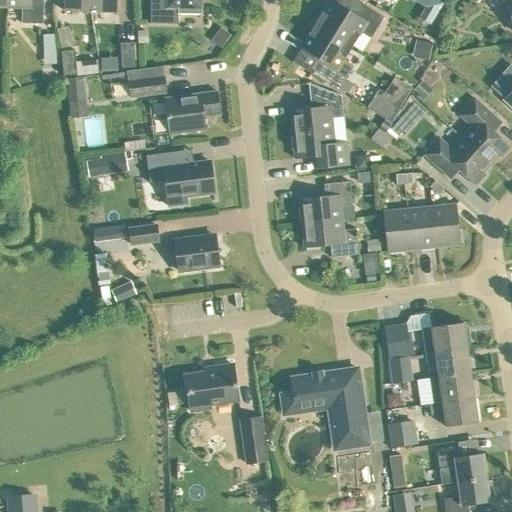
[(7,0),(7,7),(22,8),(21,24),(43,25),(43,0),(7,0)]
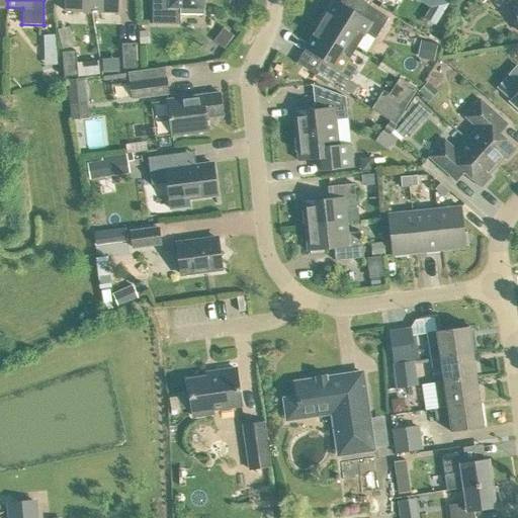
[(65,0),(65,11),(91,12),(91,0),(65,0)]
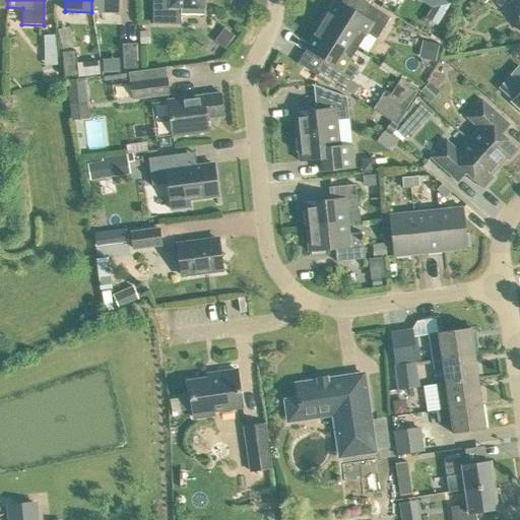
[(91,0),(91,12),(119,13),(119,0),(91,0)]
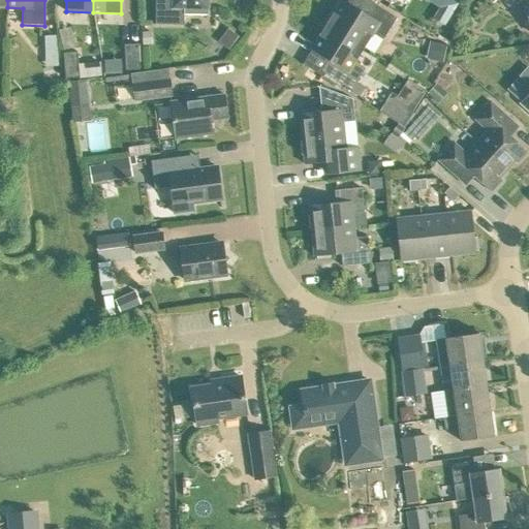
[(155,0),(155,25),(184,26),(184,9),(208,9),(208,0),(155,0)]
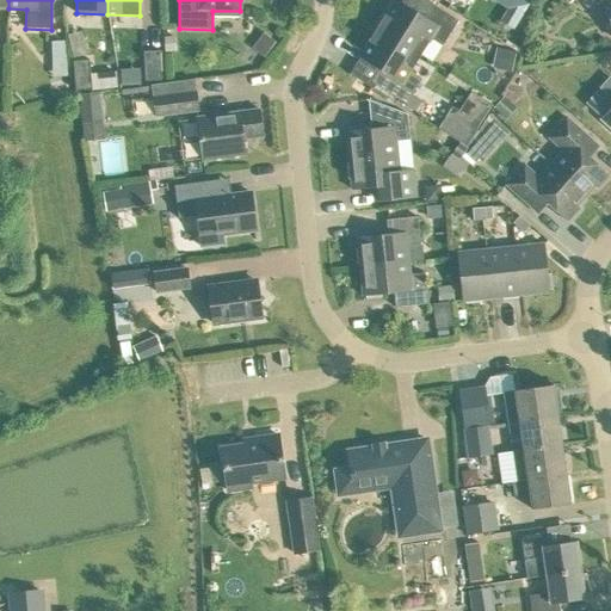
[(610,0),(598,0),(599,2),(608,1),(610,26),(610,0)]
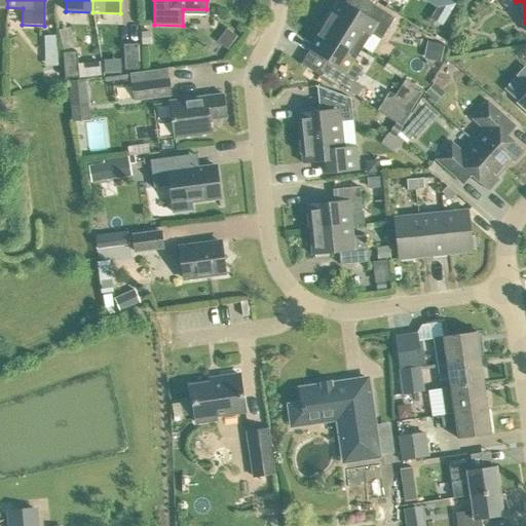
[(325,25),(362,47),(370,33),(381,39),(393,19),(368,2),(361,14),(340,1),(325,25)]
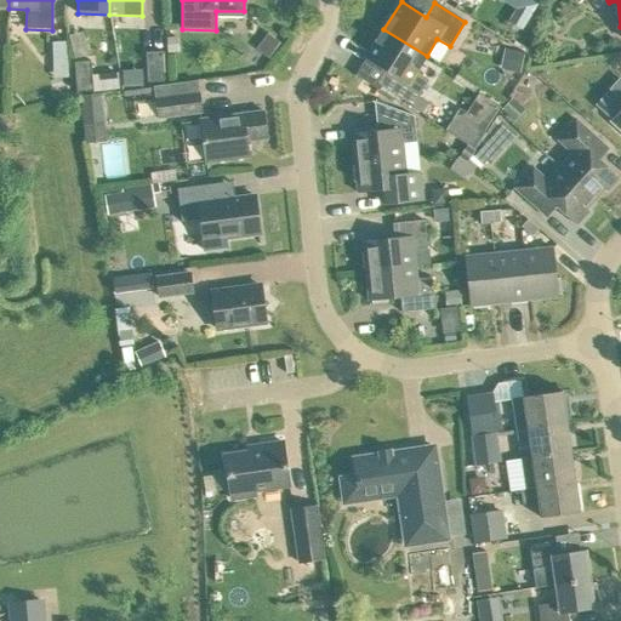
[(427,56),(383,29),(366,57),(391,73),(382,87),(412,107),(428,81),(416,74),(427,56)]
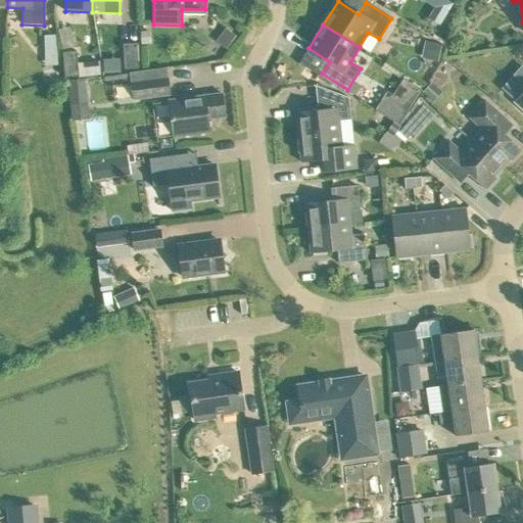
[(148,32),(140,33),(141,39),(141,45),(150,44),(149,38),(148,32)]
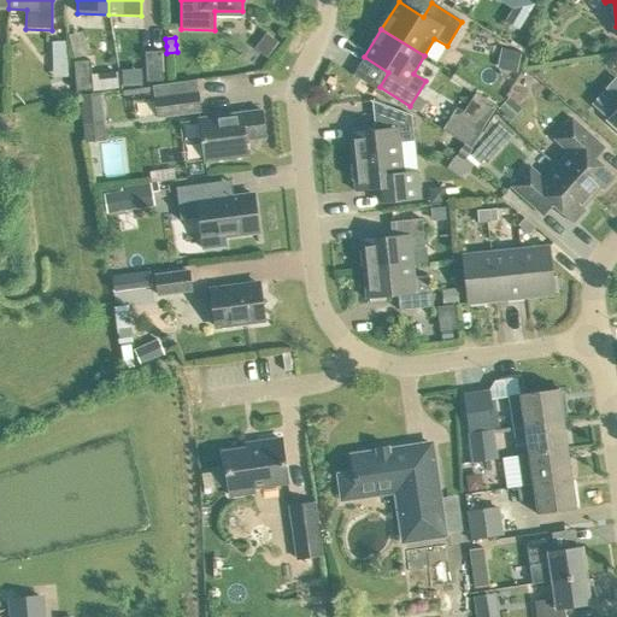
[(66,53),(66,42),(56,42),(52,42),(53,60),(66,59),(66,53)]
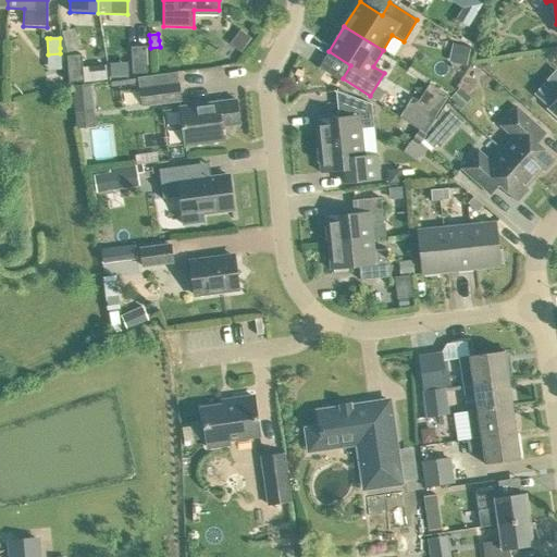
[(453,44),(448,61),(467,65),(470,48),(453,44)]
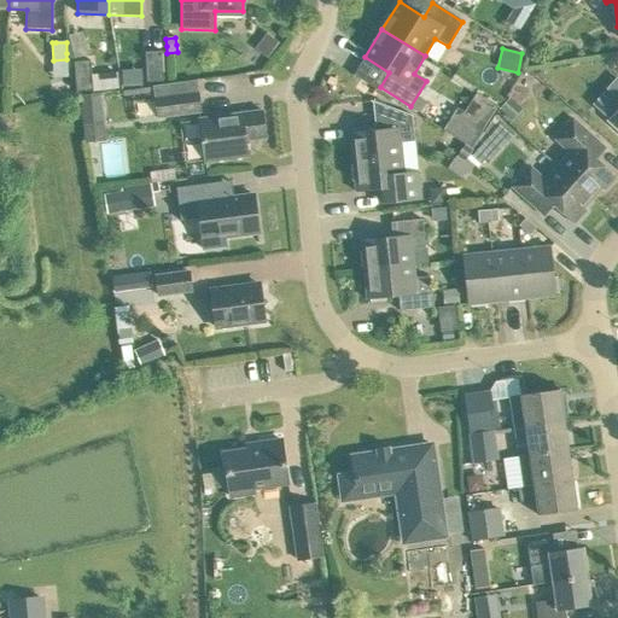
[(146,53),(147,83),(163,82),(161,52),(146,53)]
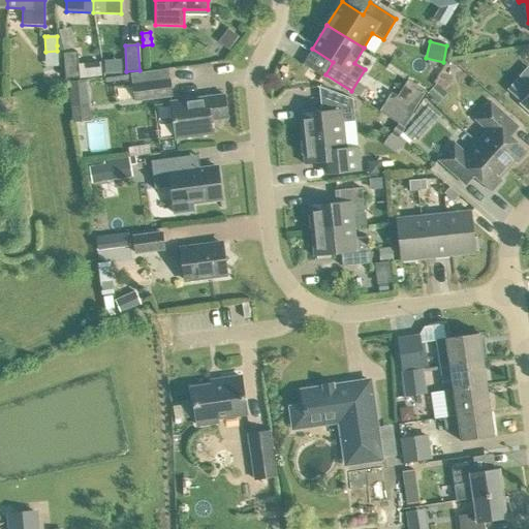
[(78,53),(63,54),(66,80),(80,79),(78,53)]
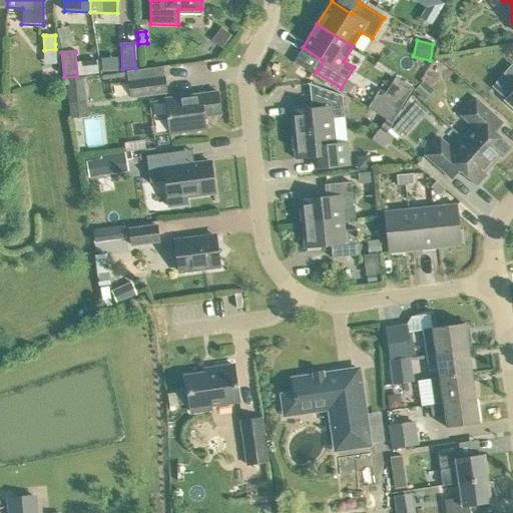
[(381,91),(370,109),(392,123),(401,109),(400,108),(413,88),(396,77),(385,93),(381,91)]
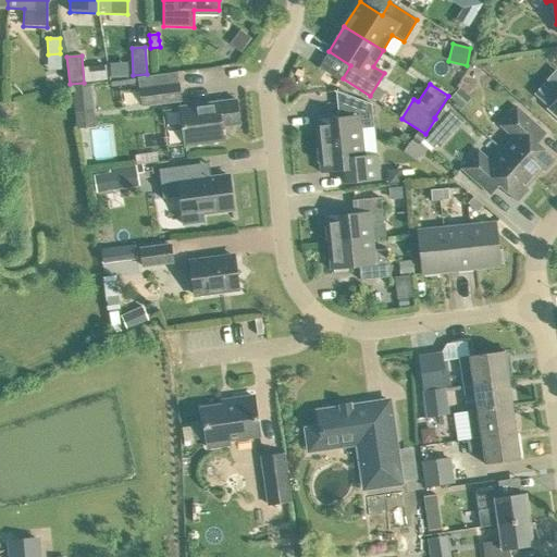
[(139,88),(141,107),(181,102),(180,85),(139,88)]
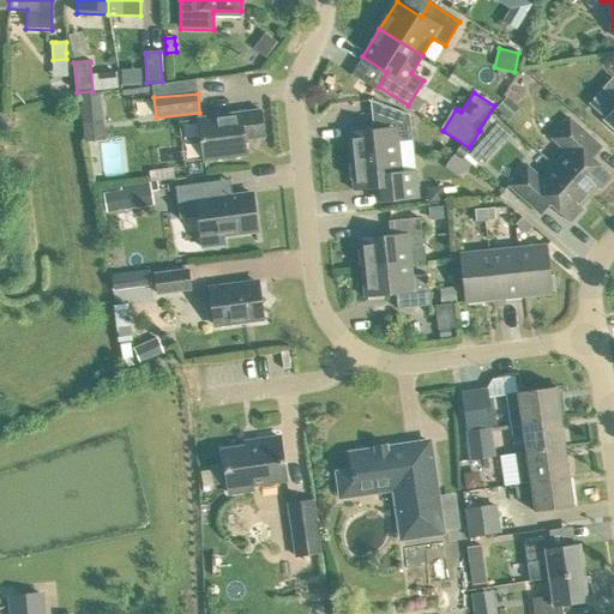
[(101,97),(78,100),(82,126),(83,143),(104,140),(102,124),(101,97)]
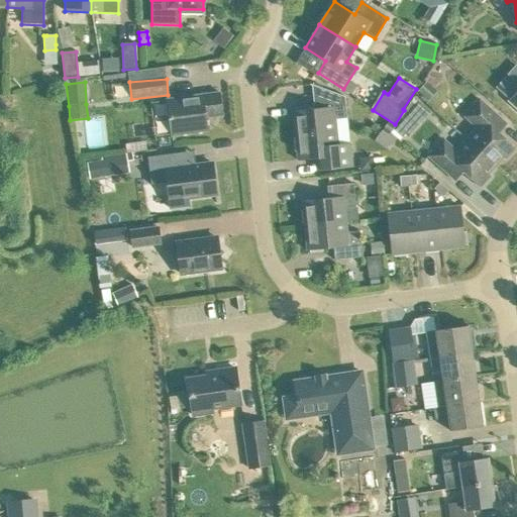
[(426,82),(417,92),(425,99),(434,89),(426,82)]
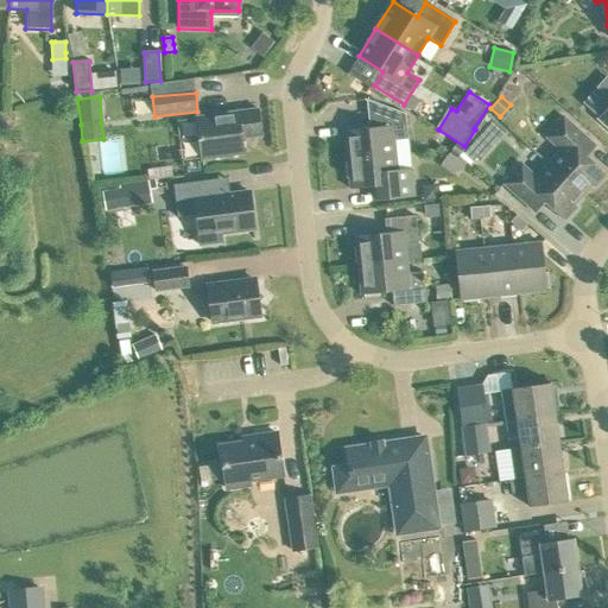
[(344,131),(348,160),(394,156),(393,141),(407,140),(405,114),(365,100),(372,103),(375,128),(344,131)]
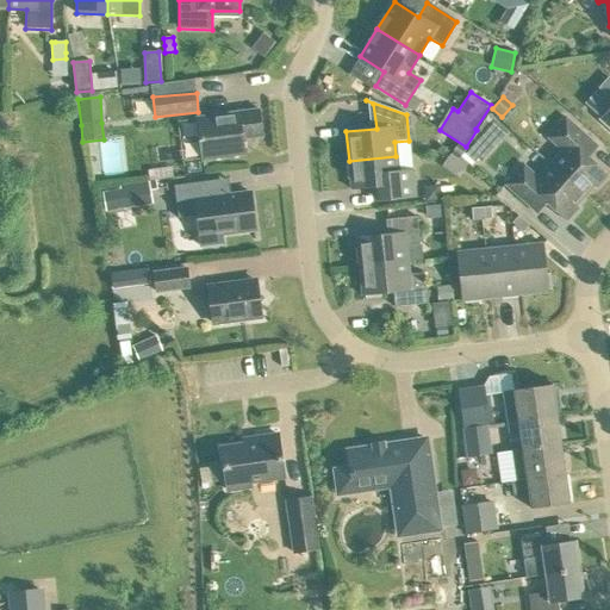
[(262,137),(259,110),(197,118),(201,161),(244,155),(242,139),(262,137)]
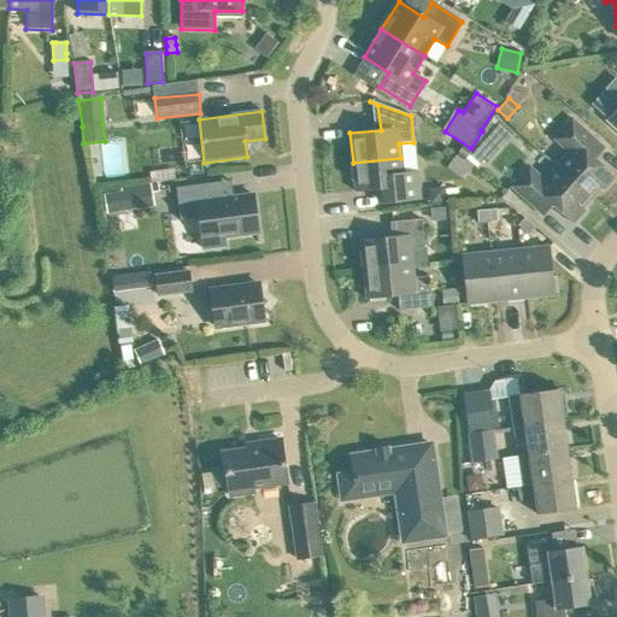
[(556,166),(591,199),(600,188),(603,191),(615,178),(589,156),(599,145),(571,119),(553,140),(568,153),(556,166)]
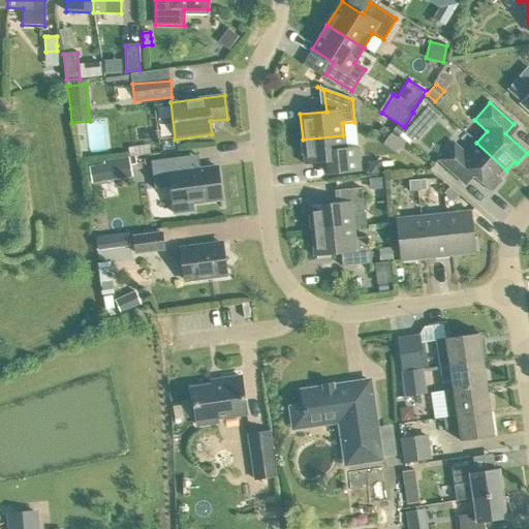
[(413,122),(403,133),(411,142),(422,129),(413,122)]
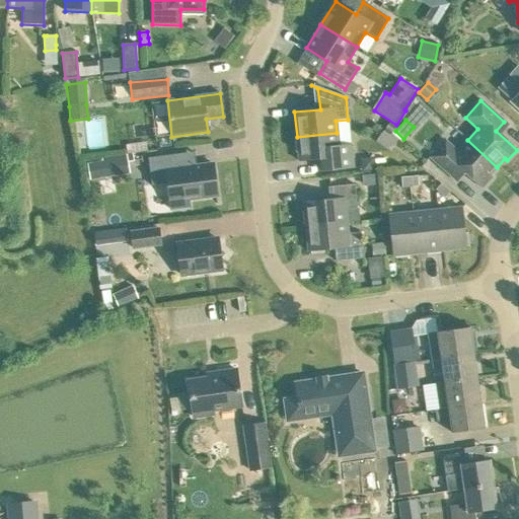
[(390,137),(397,127),(390,122),(383,132),(390,137)]
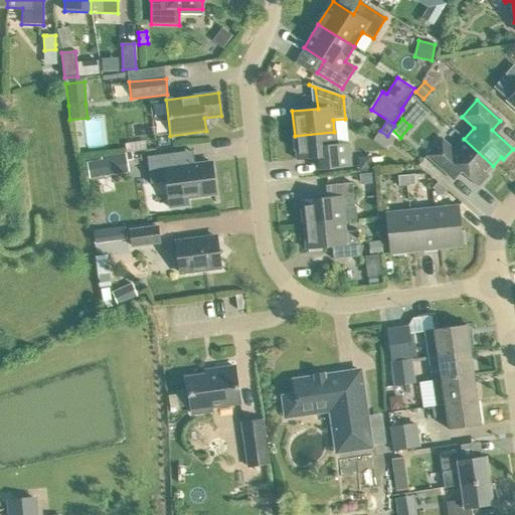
[(334,132),(295,136),(297,160),(323,158),(324,170),(350,167),(348,144),(336,145),(334,132)]
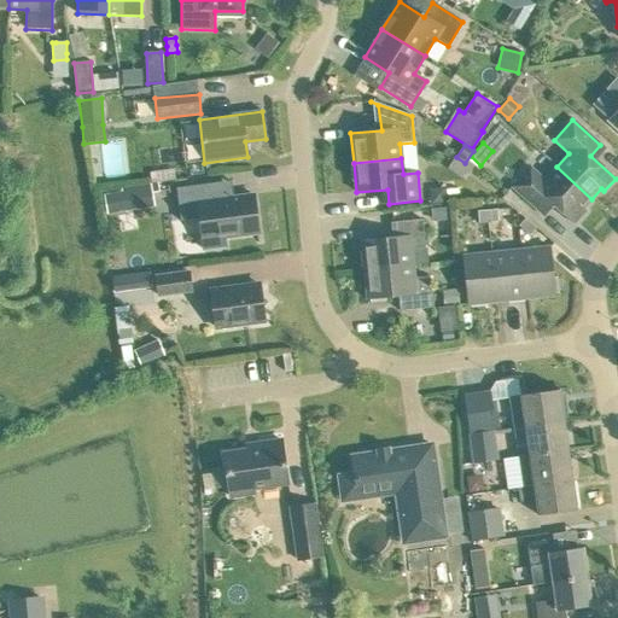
[(583,209),(592,199),(557,167),(544,180),(530,168),(511,187),(538,213),(548,202),(573,225),(586,211),(583,209)]
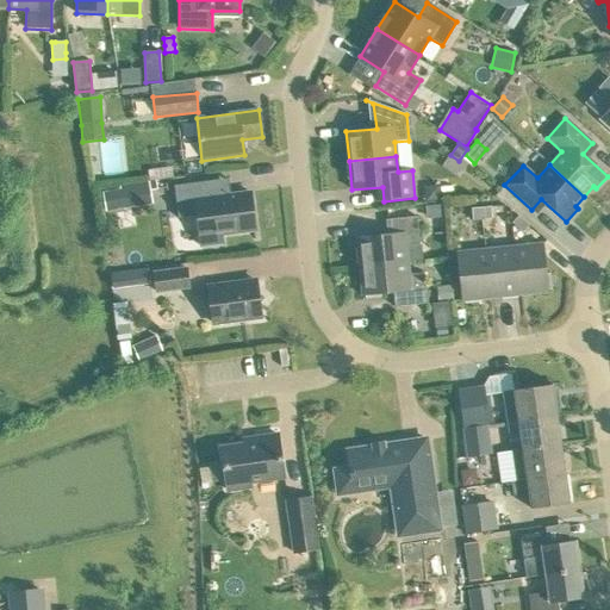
[(229,195),(226,179),(174,186),(176,204),(195,201),(200,238),(255,230),(250,193),(229,195)]
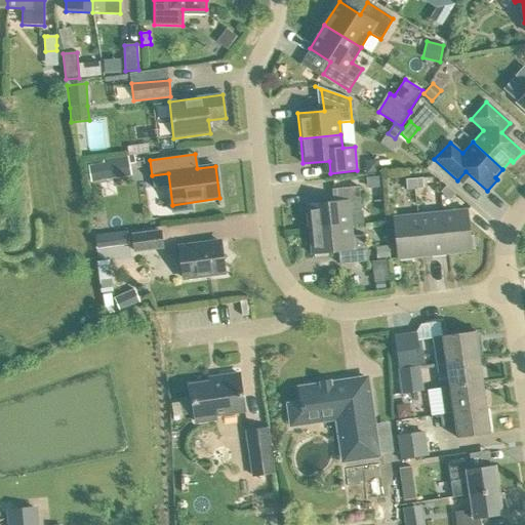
[(104,163),(88,165),(90,183),(112,179),(131,176),(129,164),(128,157),(104,161),(104,163)]
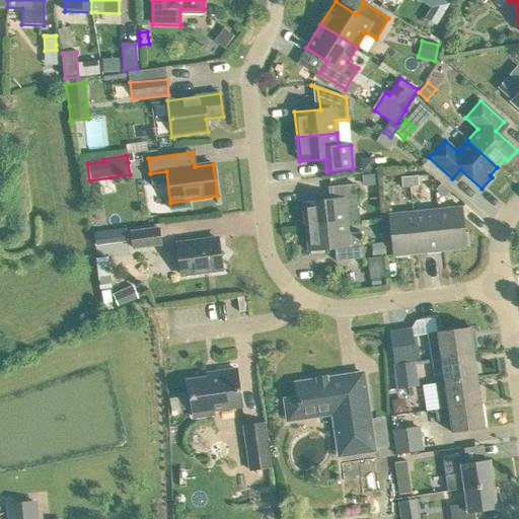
[(374,158),(360,158),(362,171),(375,170),(374,158)]
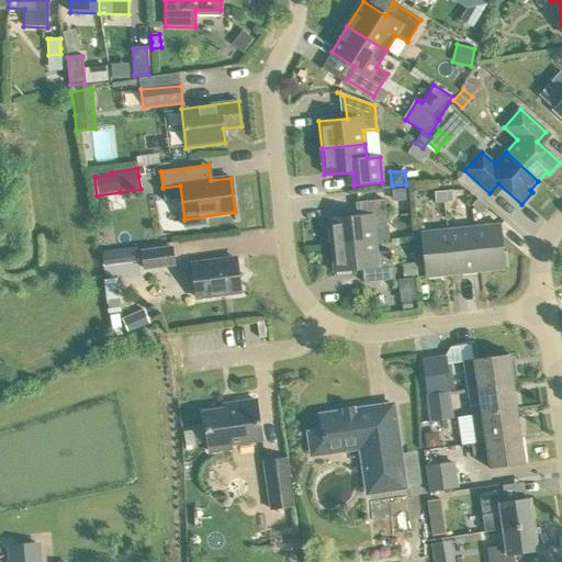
[(435,203),(452,202),(452,191),(434,192),(435,203)]
